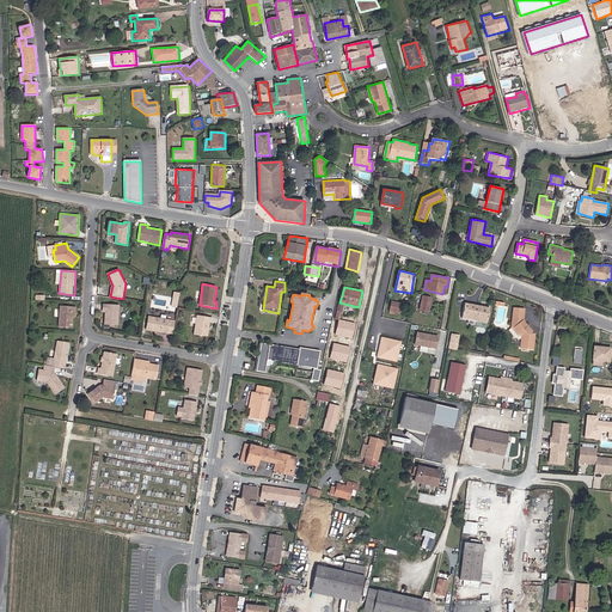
[(432,298),(423,297),(421,310),(429,312),(432,298)]
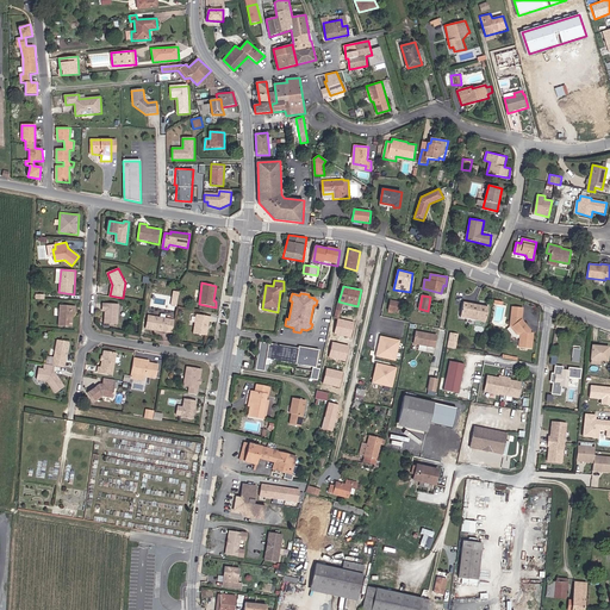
[(388,299),(387,311),(398,311),(398,300),(388,299)]
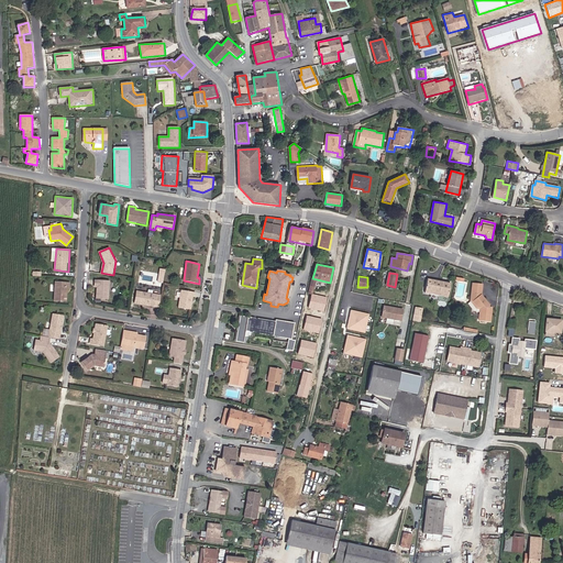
[(110,280),(96,279),(95,287),(97,287),(97,298),(109,299),(110,280)]
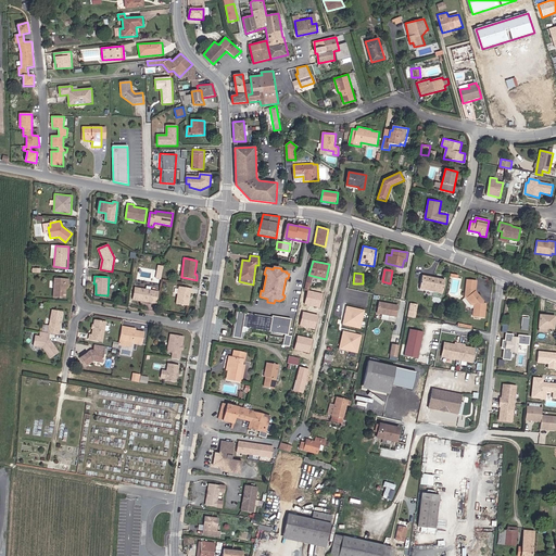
[(445,281),(422,276),(420,289),(443,293),(445,281)]
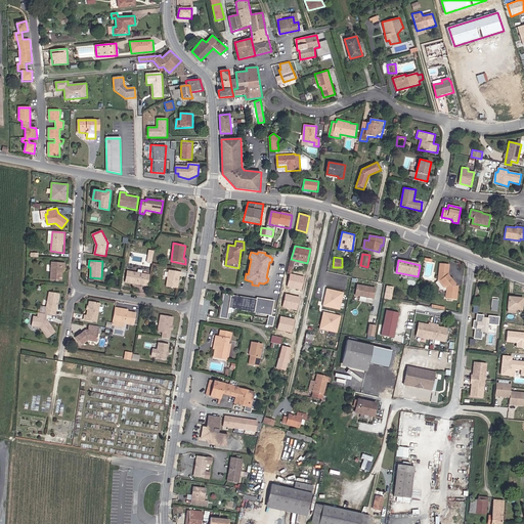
[(66,263),(52,262),(51,280),(62,280),(63,268),(66,268),(66,263)]
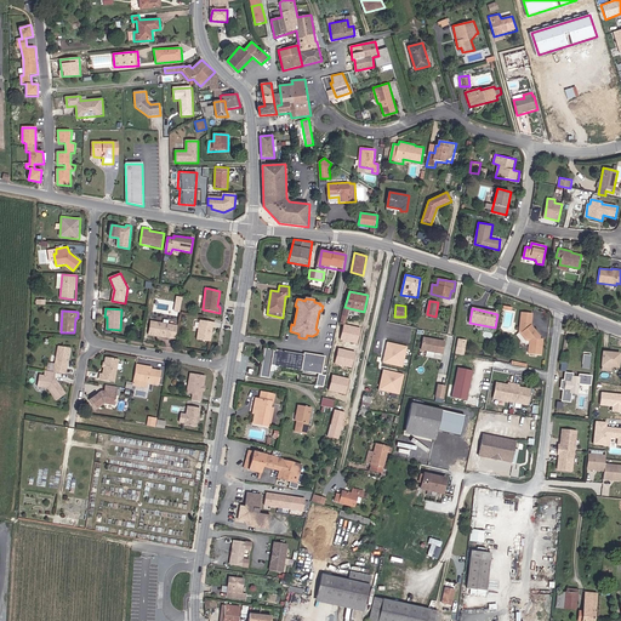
[(534,313),(522,312),(519,332),(528,343),(529,353),(542,354),(543,340),(541,339),(541,337),(533,325),(534,313)]
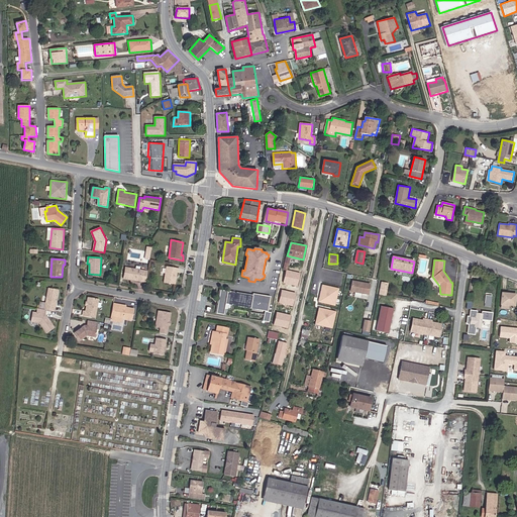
[(180,269),(167,266),(164,282),(177,284),(178,273),(179,273),(180,269)]
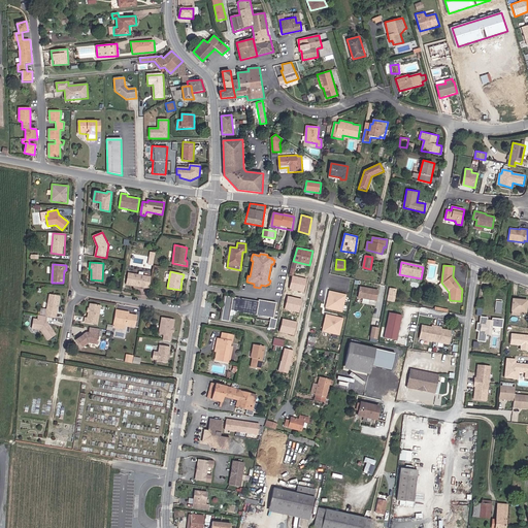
[(147,275),(128,272),(127,285),(146,289),(147,275)]
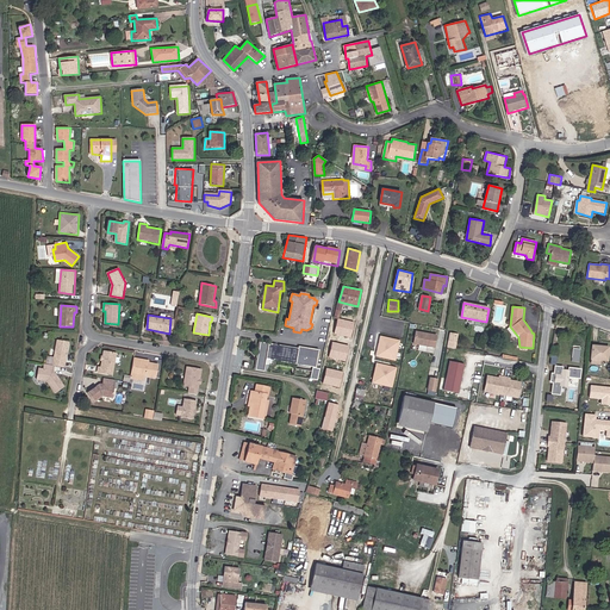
[(354,323),(338,319),(335,334),(350,337),(354,323)]
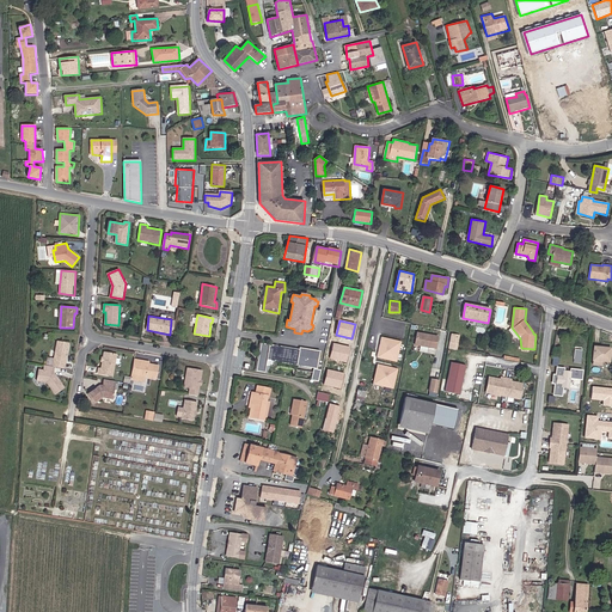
[(440,336),(417,332),(414,346),(436,349),(440,336)]
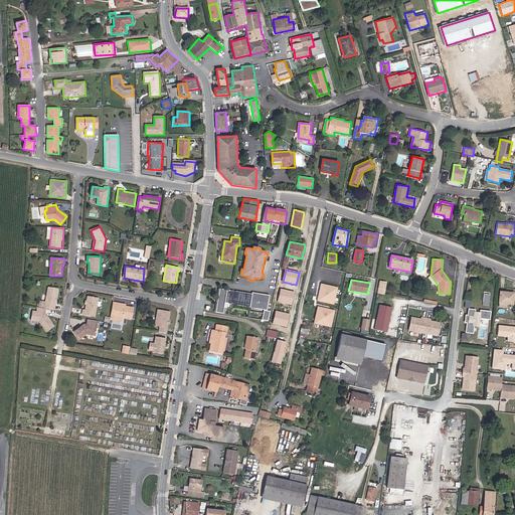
[(380,280),(377,293),(385,294),(387,282),(380,280)]
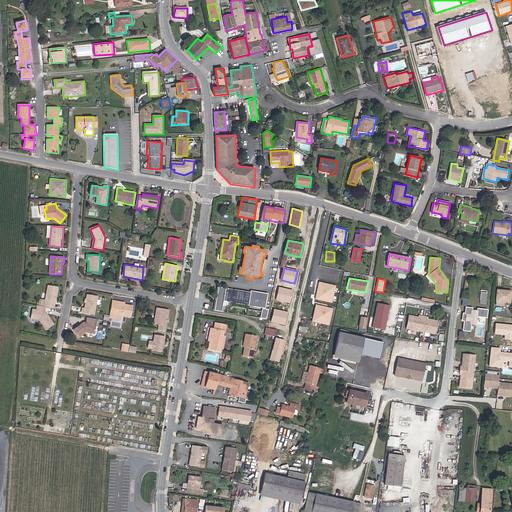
[(336,286),(320,282),(316,298),(332,302),(336,286)]
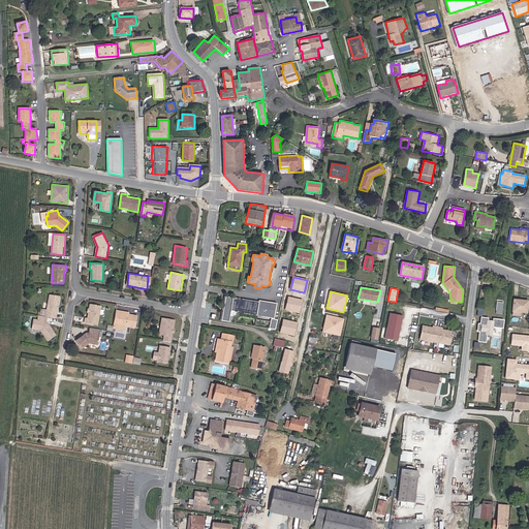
[(60,297),(50,296),(45,316),(48,316),(56,318),(60,297)]
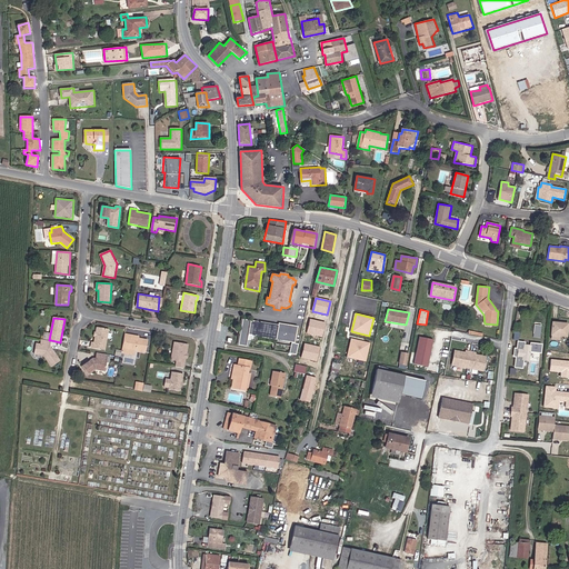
[(280,325),(242,319),(238,346),(276,351),(277,339),(292,341),(290,353),(293,353),(297,353),(298,342),(296,342),(298,327),(280,325)]
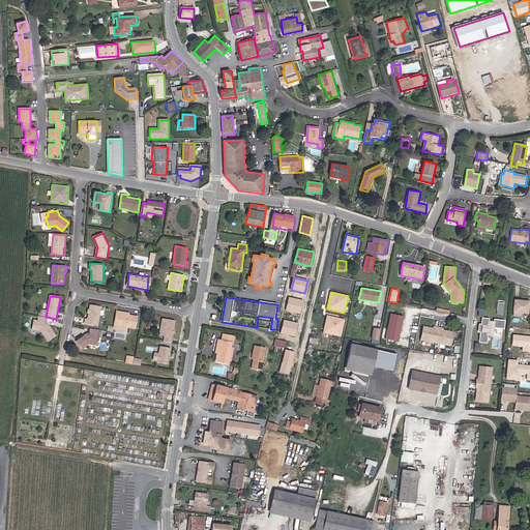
[(303,300),(290,297),(287,311),(300,313),(303,300)]
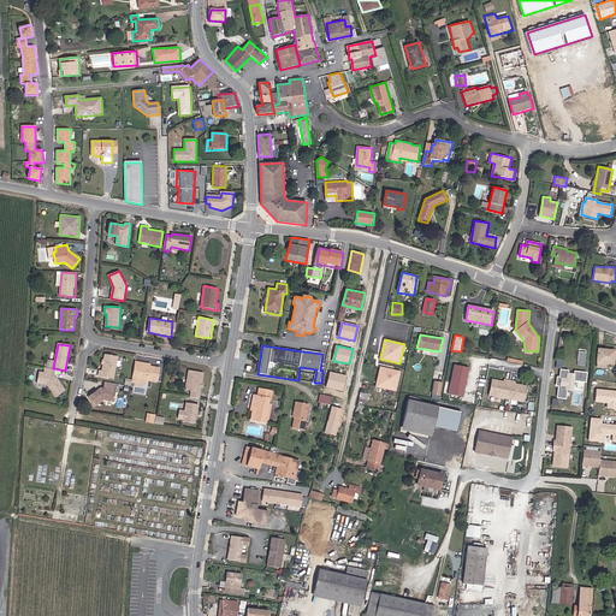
[(615,353),(615,349),(598,348),(597,367),(606,367),(606,365),(615,365),(615,353)]
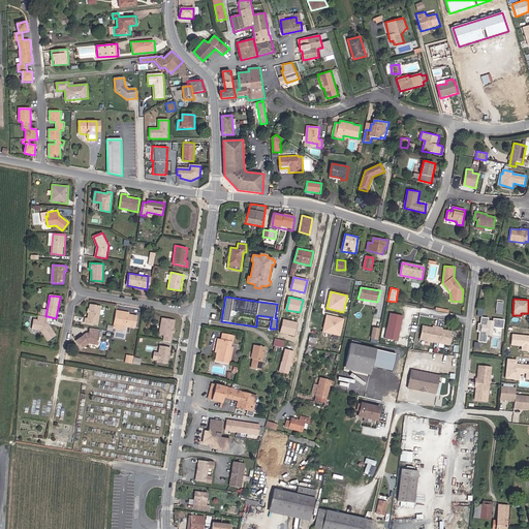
[(101,306),(90,304),(88,317),(85,317),(85,323),(98,325),(101,306)]
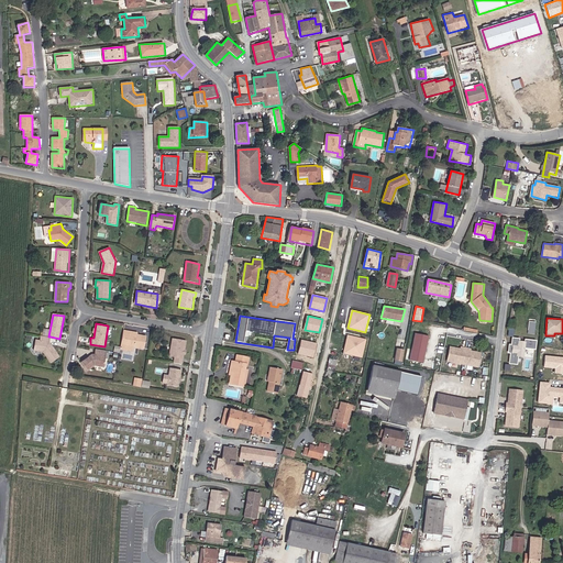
[(124,330),(120,346),(120,350),(134,353),(134,348),(144,350),(146,335),(138,334),(139,332),(124,330)]
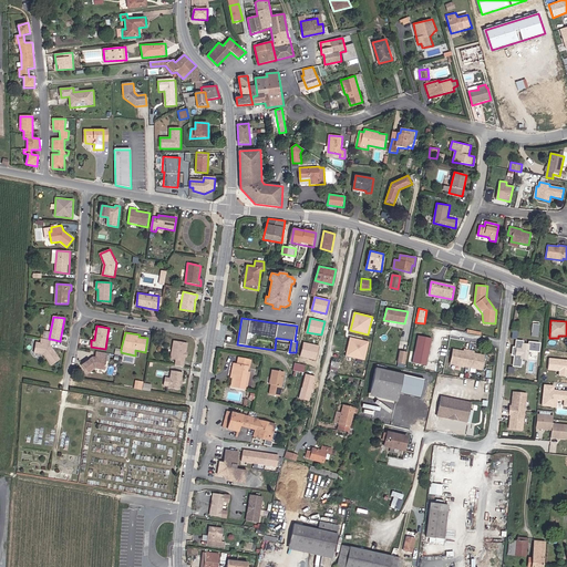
[(432,338),(419,334),(413,362),(426,366),(432,338)]
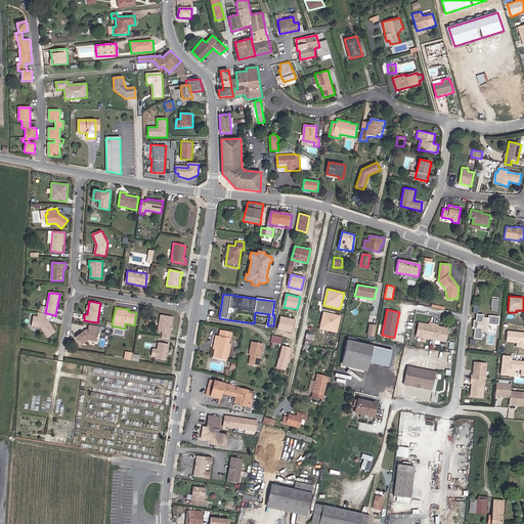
[(47,313),(38,312),(38,316),(34,316),(32,325),(40,328),(48,338),(56,332),(47,317),(47,313)]
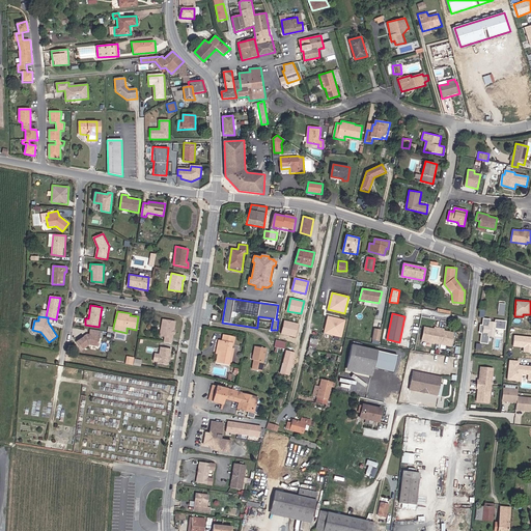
[(345,320),(328,316),(325,333),(341,337),(345,320)]
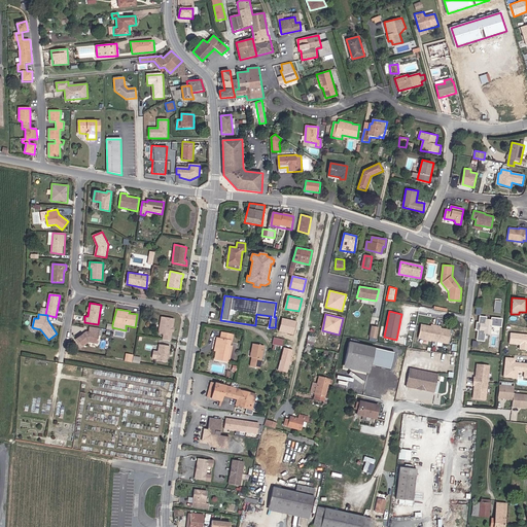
[(175,319),(162,316),(160,334),(164,334),(164,340),(171,341),(175,319)]
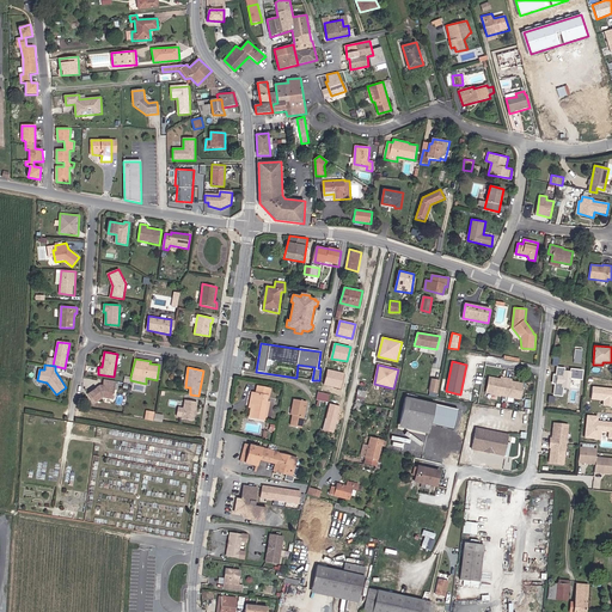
[(565,368),(557,367),(556,375),(555,374),(554,384),(555,384),(554,397),(563,398),(564,389),(570,390),(570,379),(583,380),(585,371),(571,368),(571,372),(565,371),(565,368)]
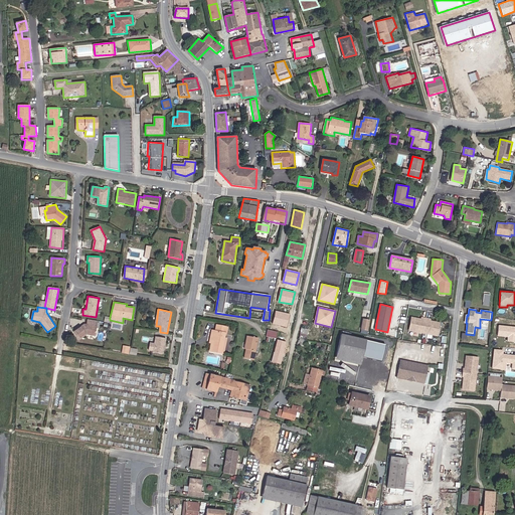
[(290,314),(277,311),(274,324),(288,327),(290,314)]
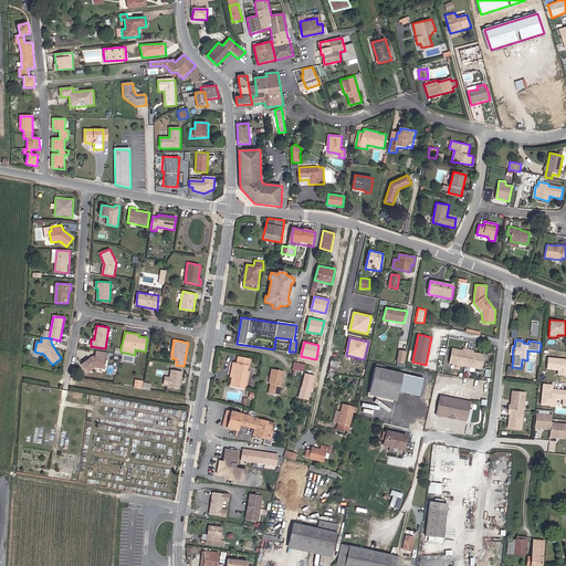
[(463,349),(453,347),(450,363),(481,369),(484,355),(474,353),(474,350),(463,348),(463,349)]
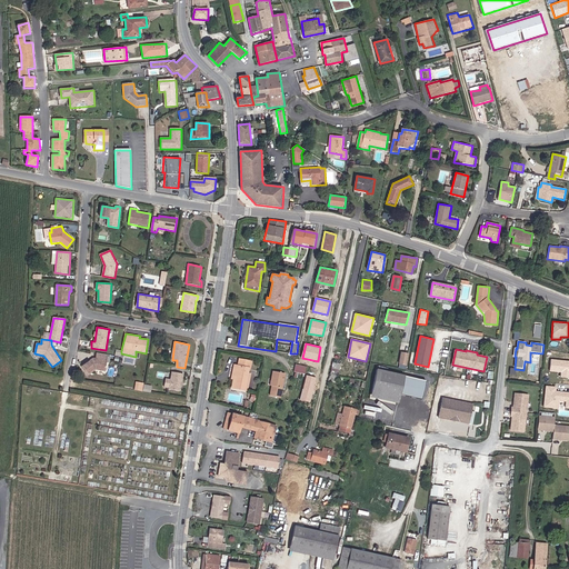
[(406,369),(408,352),(400,351),(398,367),(406,369)]
